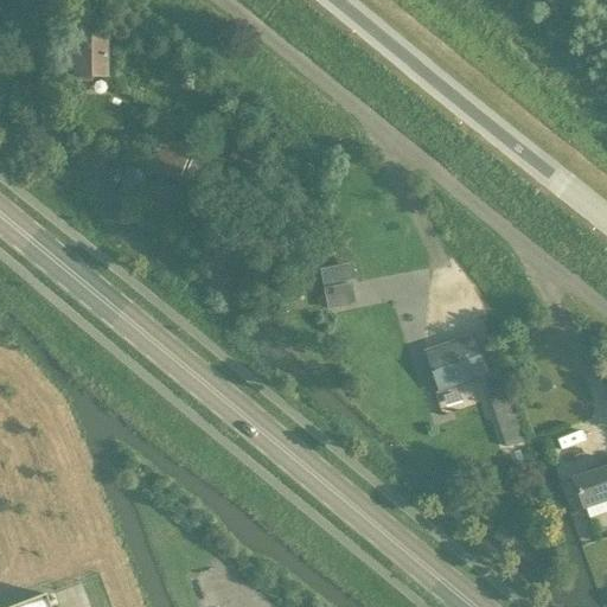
[(27,12),(1,19),(8,46),(36,38),(27,12)]
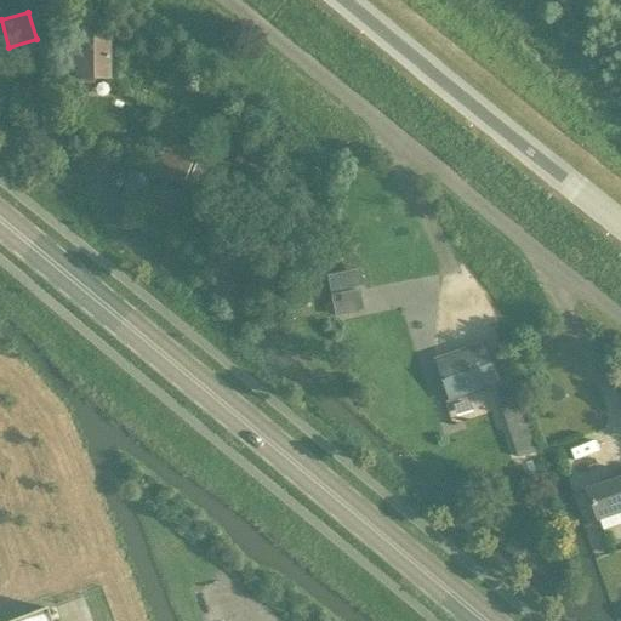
[(107,40),(75,41),(77,84),(92,83),(92,78),(112,78),(112,47),(107,47),(107,40)]
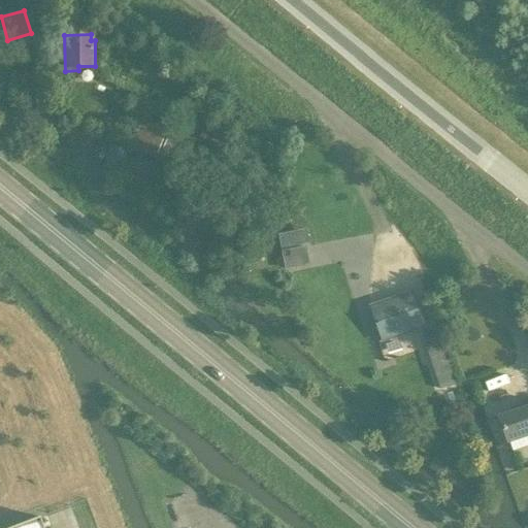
[(163,131),(141,123),(132,146),(154,155),(163,131)]
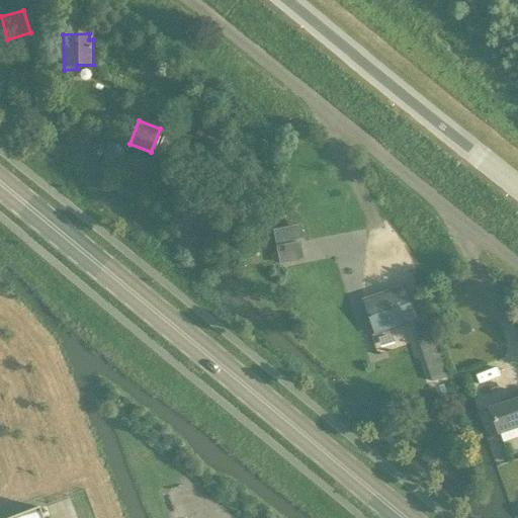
[(157,150),(182,159),(191,137),(166,127),(157,150)]
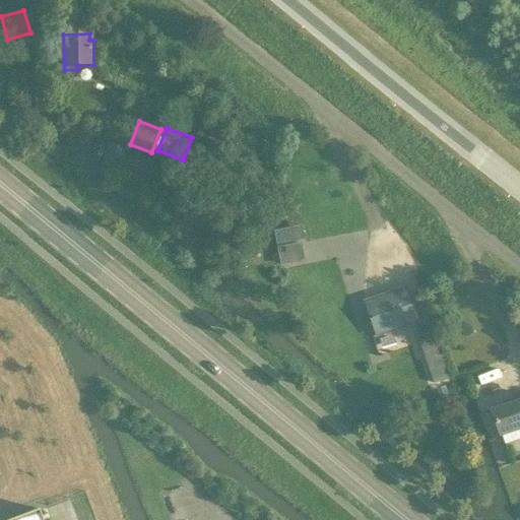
[(303,226),(272,232),(275,246),(305,241),(303,226)]
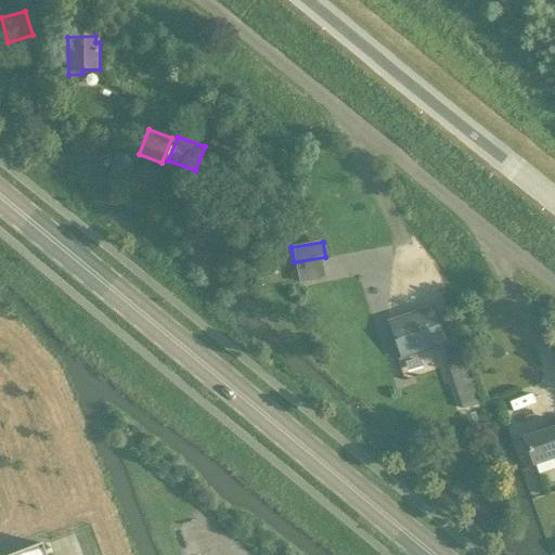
[(324,261),(296,266),(298,283),(299,285),(327,280),(327,278),(324,261)]
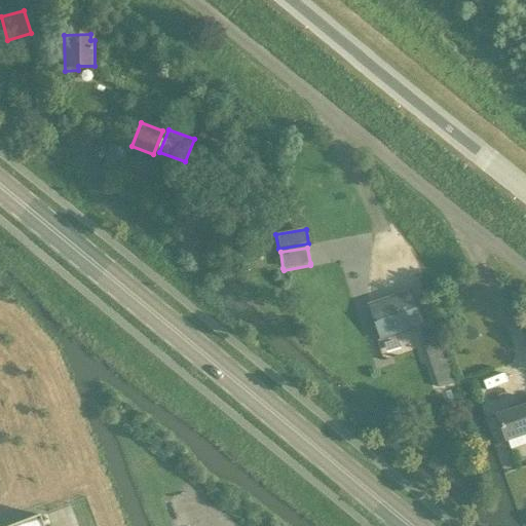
[(382,338),(423,324),(413,292),(371,305),(382,338)]
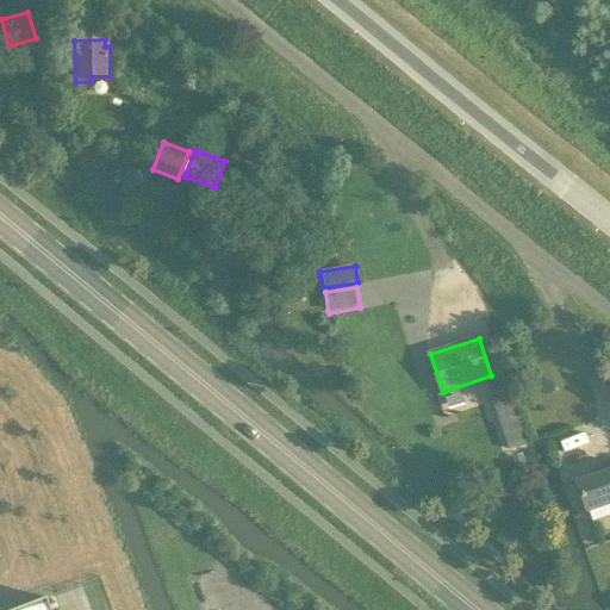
[(495,392),(490,393),(509,450),(529,443),(524,430),(510,386),(495,392)]
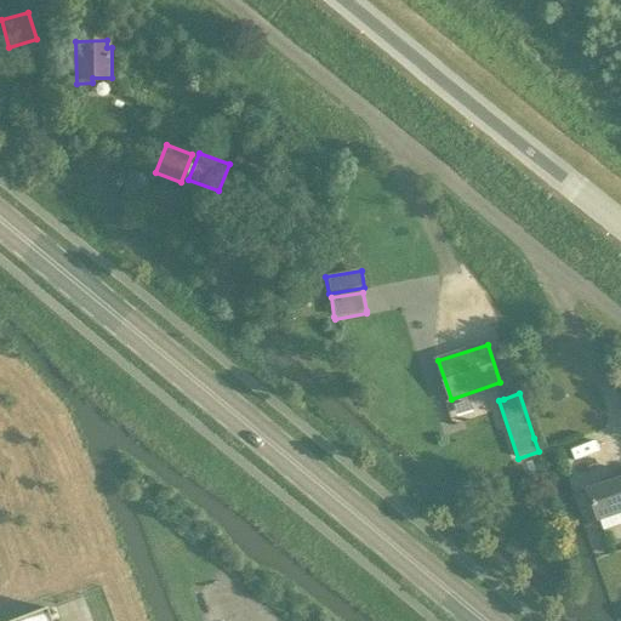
[(620,478),(588,490),(599,520),(620,513),(620,478)]
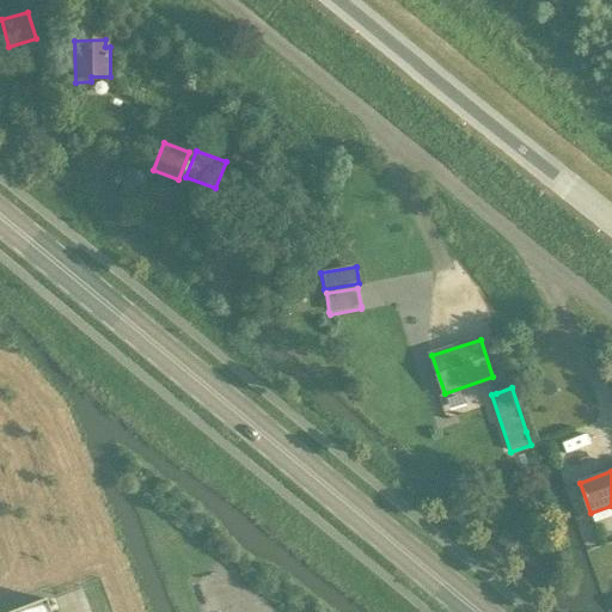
[(12,611),(49,611),(46,600),(12,611)]
